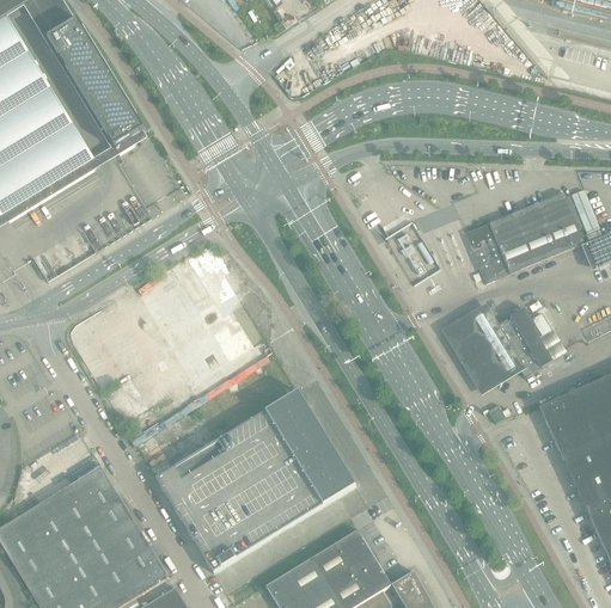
[(0,14),(1,17),(6,14),(13,10),(25,2),(24,0),(0,0),(0,14)]
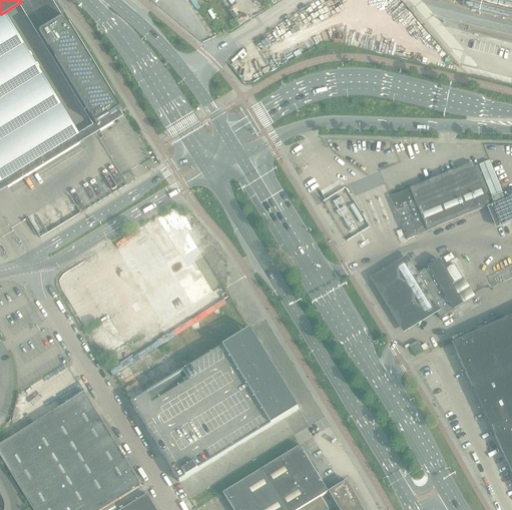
[(120,107),(64,16),(63,16),(52,0),(20,0),(21,2),(39,31),(50,49),(51,48),(55,54),(54,55),(94,122),(95,123),(99,129),(112,120),(108,114),(119,108),(120,107)]
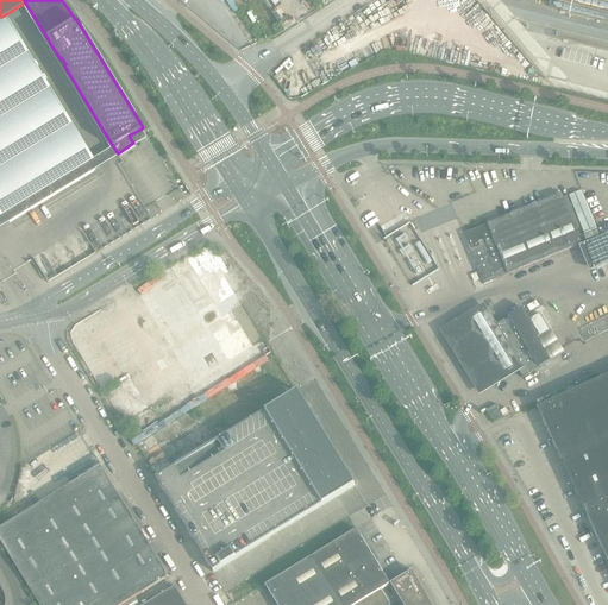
[(0,65),(29,49),(6,14),(1,17),(0,17),(0,65)]
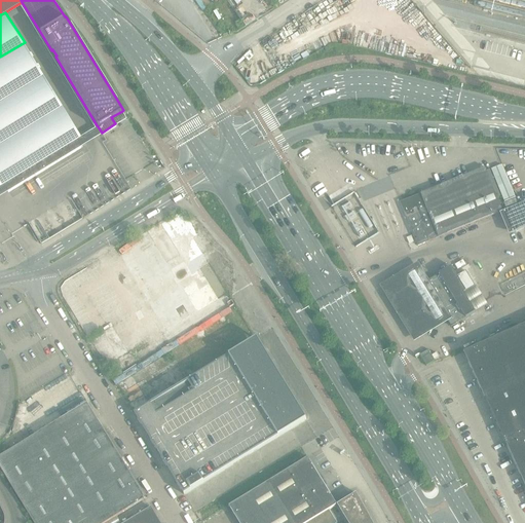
[(25,42),(0,57),(0,99),(43,73),(25,42)]
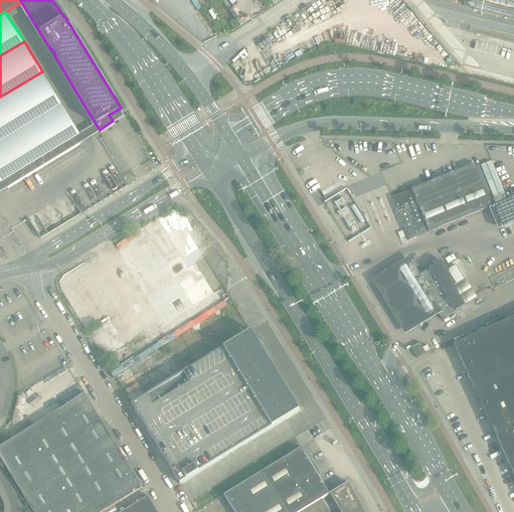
[(42,71),(0,97),(0,138),(60,102),(42,71)]
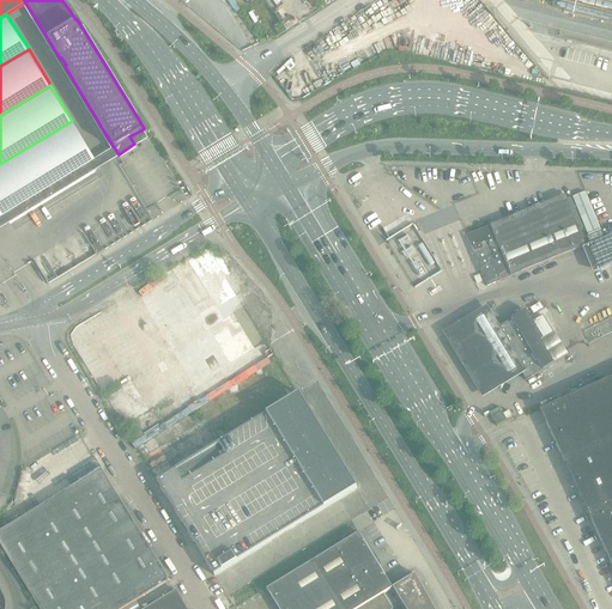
[(72,121),(0,164),(0,214),(2,213),(90,159),(95,157),(72,121)]
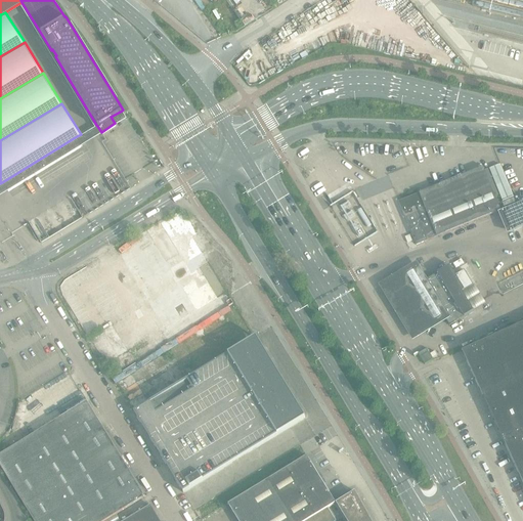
[(122,111),(111,117),(115,123),(125,117),(122,111)]
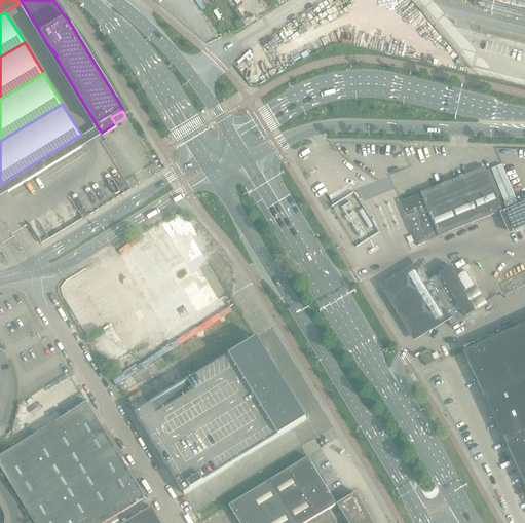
[(134,123),(103,142),(124,177),(154,158),(134,123)]
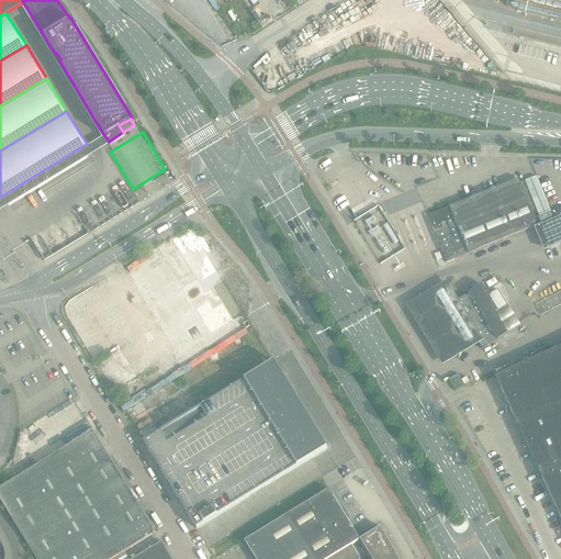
[(87,144),(82,146),(87,154),(97,148),(109,142),(104,135),(103,134),(92,141),(87,144)]
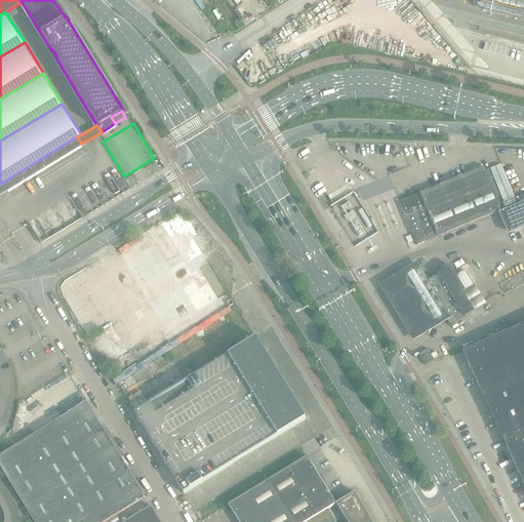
[(81,144),(77,136),(2,183),(6,190),(81,144)]
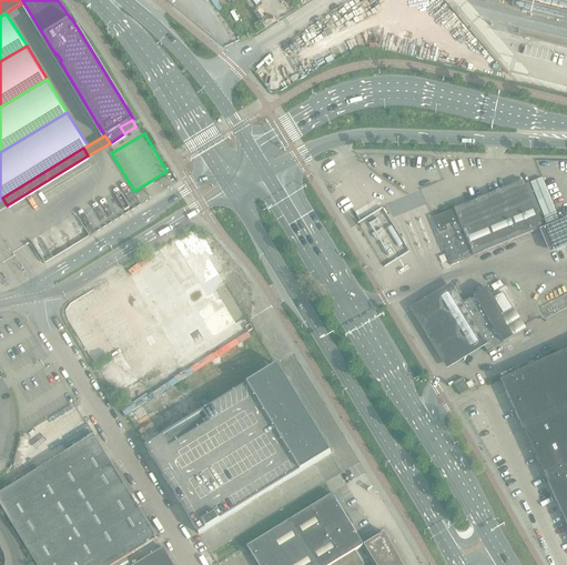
[(557,217),(540,175),(529,180),(524,182),(523,178),(453,205),(431,215),(449,263),(473,253),(542,225),(540,223),(546,221),(557,217)]
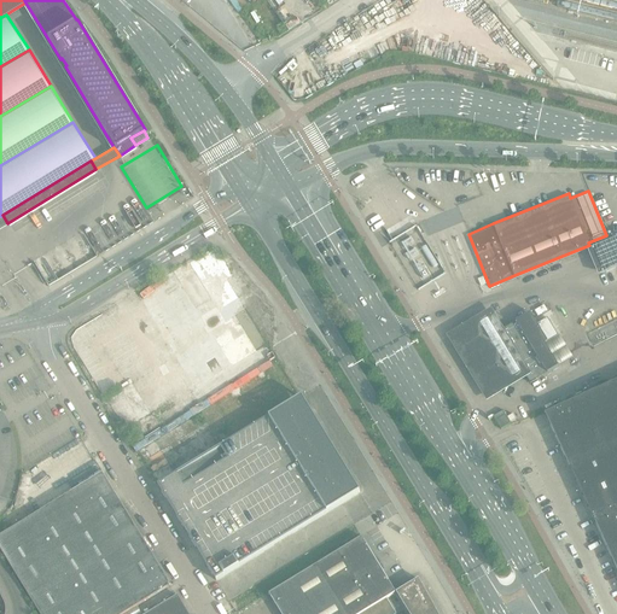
[(616,234),(591,246),(587,247),(589,255),(594,267),(597,273),(601,272),(616,264),(616,234)]
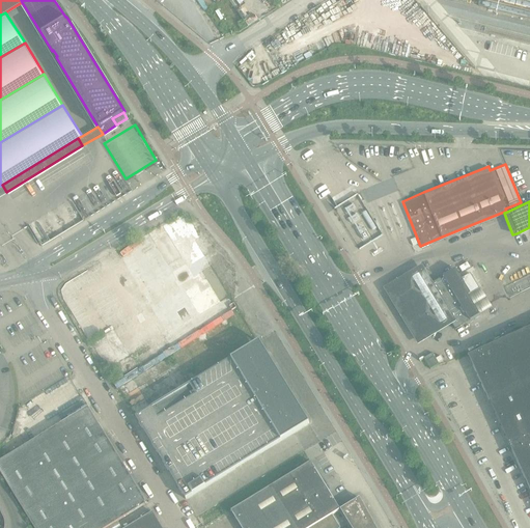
[(420,262),(382,286),(416,342),(455,318),(420,262)]
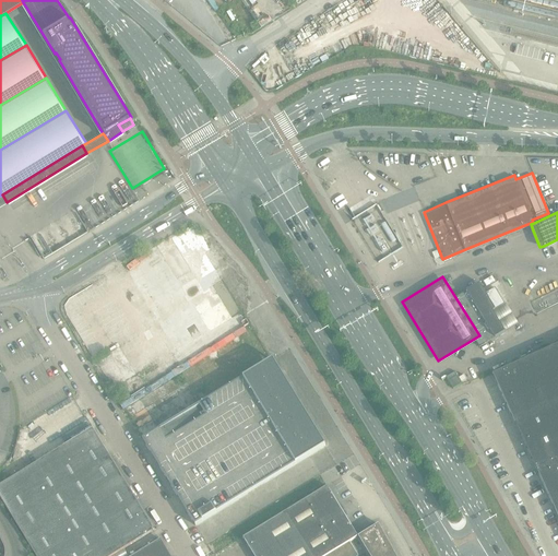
[(456,294),(450,297),(478,344),(495,334),(505,329),(491,308),(494,307),(502,302),(494,285),(484,291),(478,281),(466,287),(456,294)]
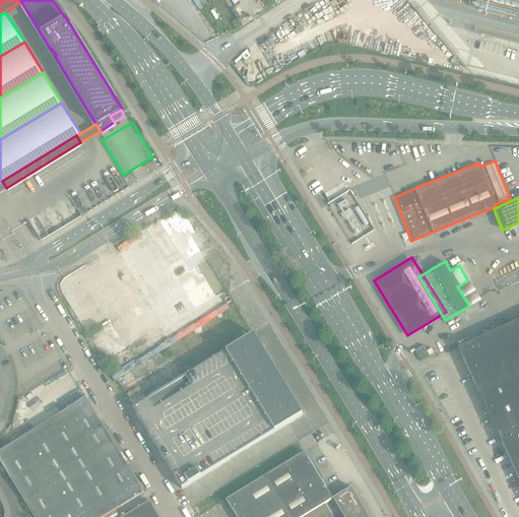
[(459,285),(457,286),(469,306),(480,299),(469,279),(467,280),(459,285)]
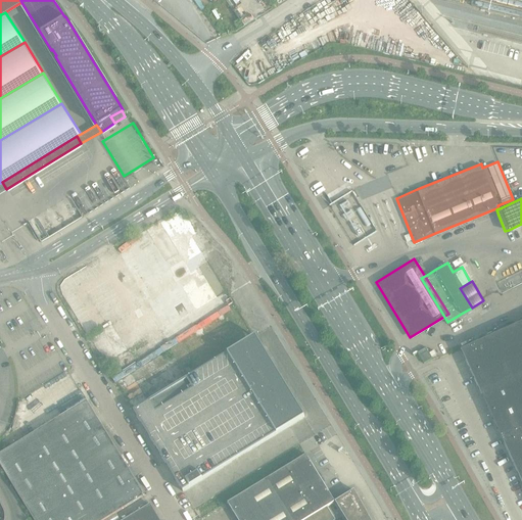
[(521,319),(469,343),(460,347),(502,439),(502,440),(521,483),(521,319)]
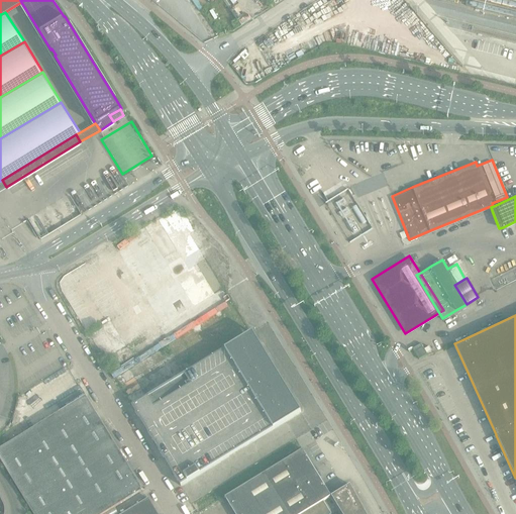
[(300,410),(250,330),(225,346),(130,404),(180,483),(187,479),(200,471),(274,425),(300,410)]
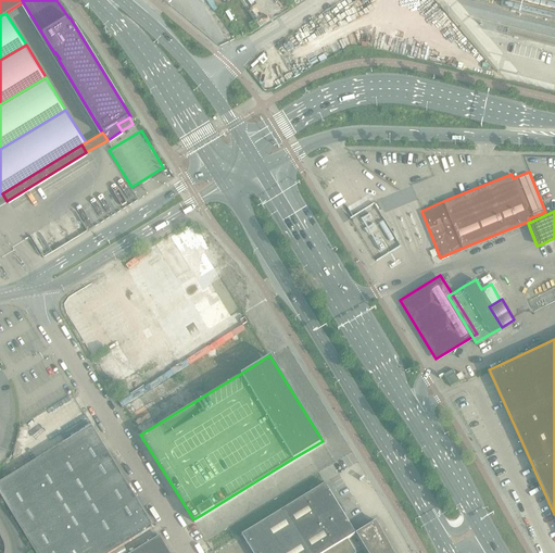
[(443,373),(450,384),(457,379),(451,368),(443,373)]
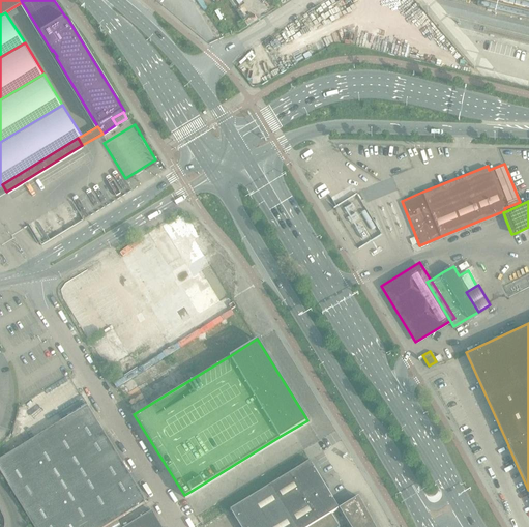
[(145,499),(105,433),(87,404),(0,456),(0,471),(34,526),(100,526),(137,505),(145,499)]
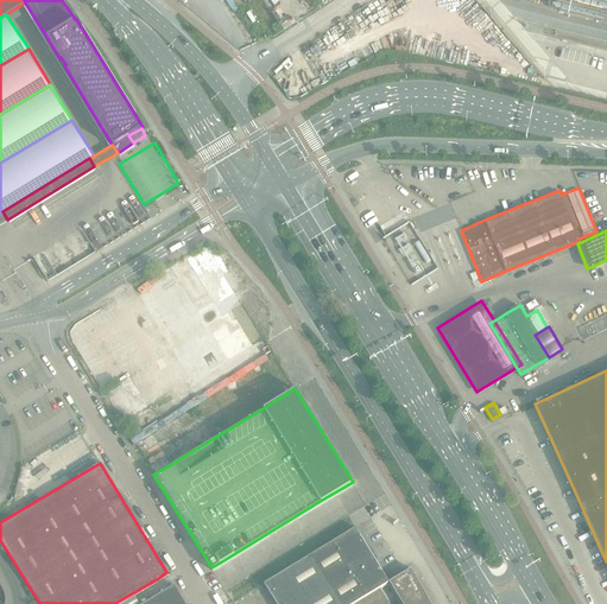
[(418,603),(377,535),(263,603),(418,603)]
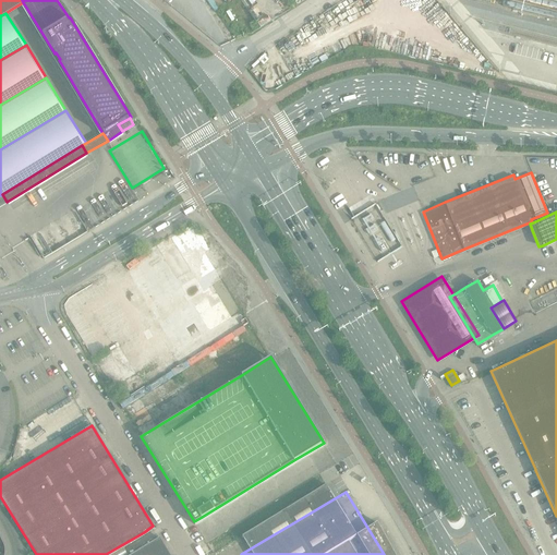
[(126,554),(170,554),(159,535),(126,554)]
